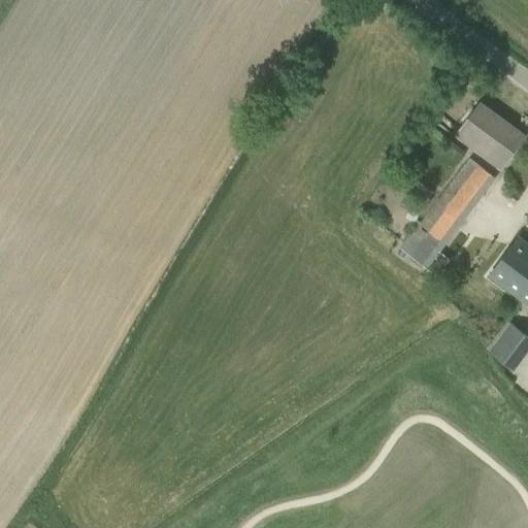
[(454,137),(500,172),(527,136),(481,102),(454,137)]
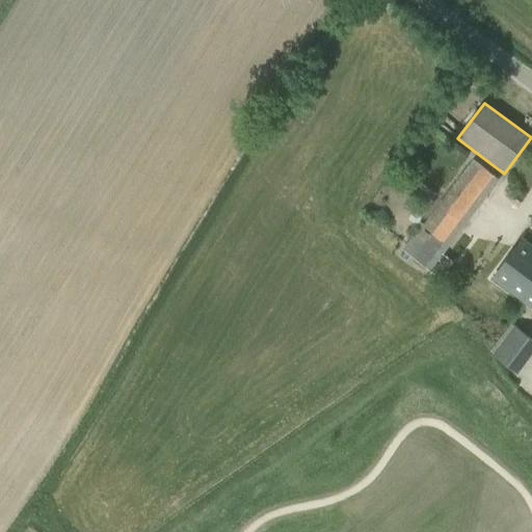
[(460,177),(487,197),(501,180),(474,160),(460,177)]
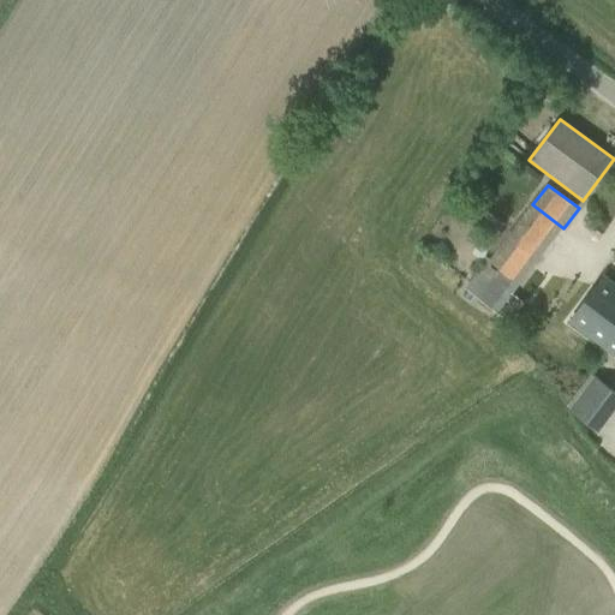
[(485,263),(465,290),(499,315),(500,314),(505,318),(520,299),(513,296),(538,263),(507,239),(490,258),(485,255),(494,244),(484,238),(471,254),(485,263)]
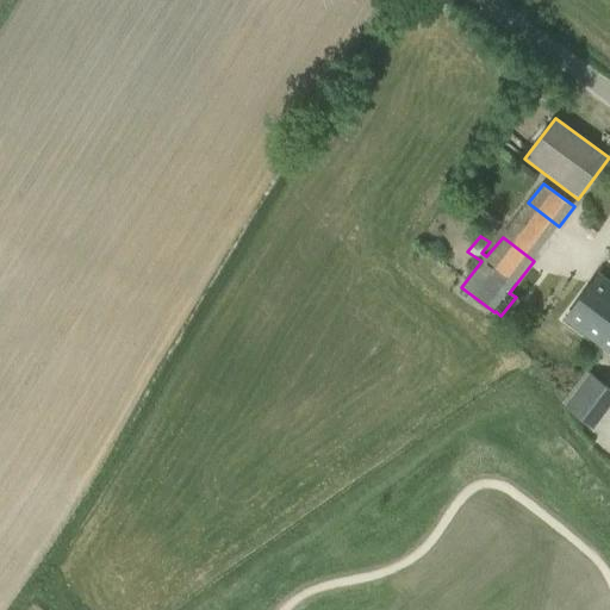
[(609,281),(599,273),(565,319),(603,349),(607,344),(609,346),(609,281)]
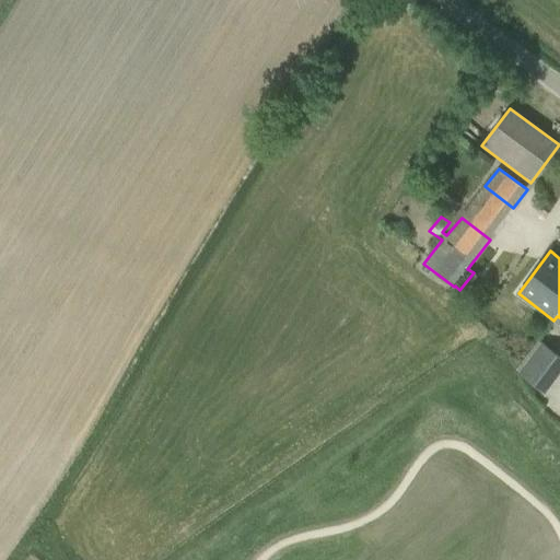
[(546,394),(559,374),(559,356),(540,342),(517,373),(546,394)]
